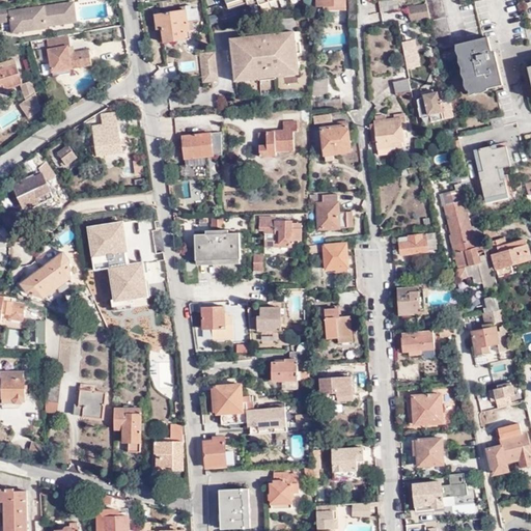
[(79,18),(107,15),(105,0),(101,0),(77,3),(79,18)]
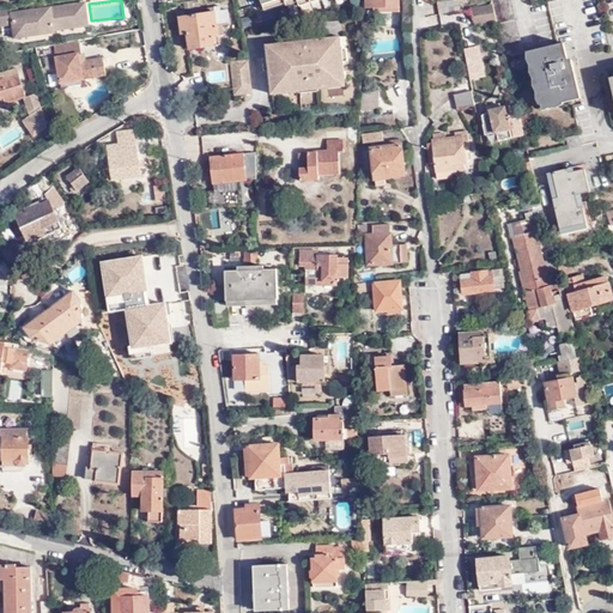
[(439,14),(445,13),(455,12),(457,12),(455,0),(451,0),(437,2),(439,14)]
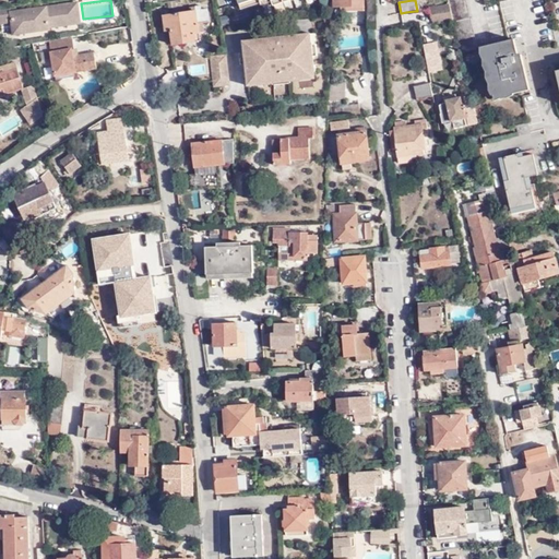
[(449,0),(461,49),(476,46),(464,0),(449,0)]
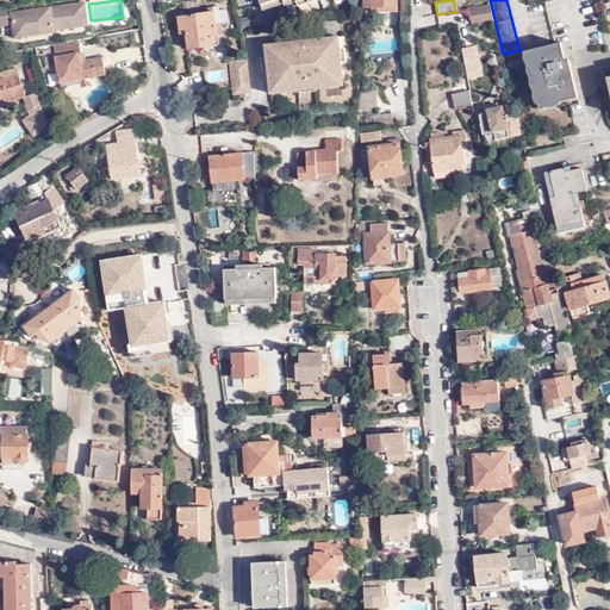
[(8,10),(0,11),(0,25),(13,24),(14,38),(55,31),(55,30),(87,26),(85,4),(10,14),(8,10)]
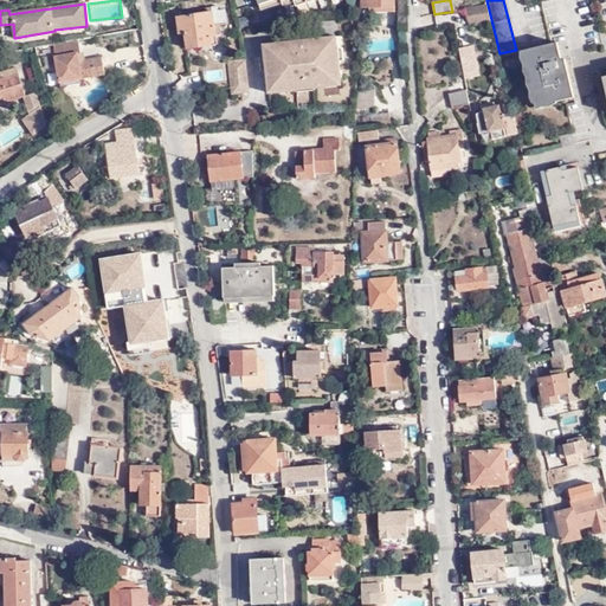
[(465,6),(468,24),(489,20),(487,4),(465,6)]
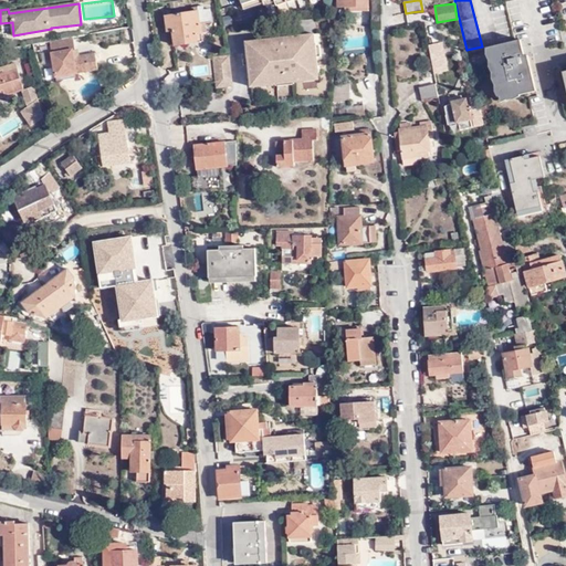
[(509,6),(494,6),(494,35),(509,35),(509,6)]
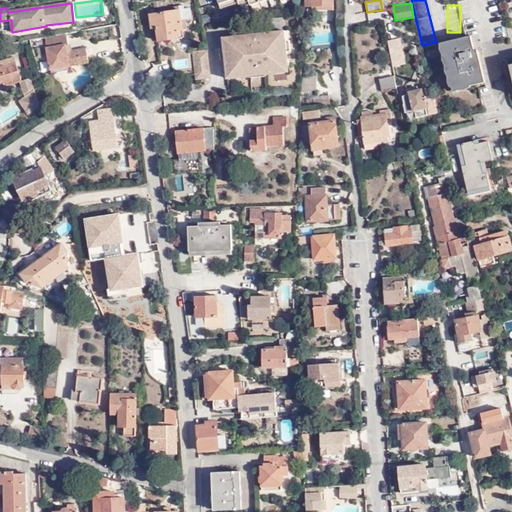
[(183,30),(187,30),(191,29),(190,20),(193,20),(192,8),(184,8),(184,7),(179,8),(179,12),(160,15),(159,10),(155,11),(157,28),(159,28),(160,38),(163,38),(164,41),(184,37),(183,30)]
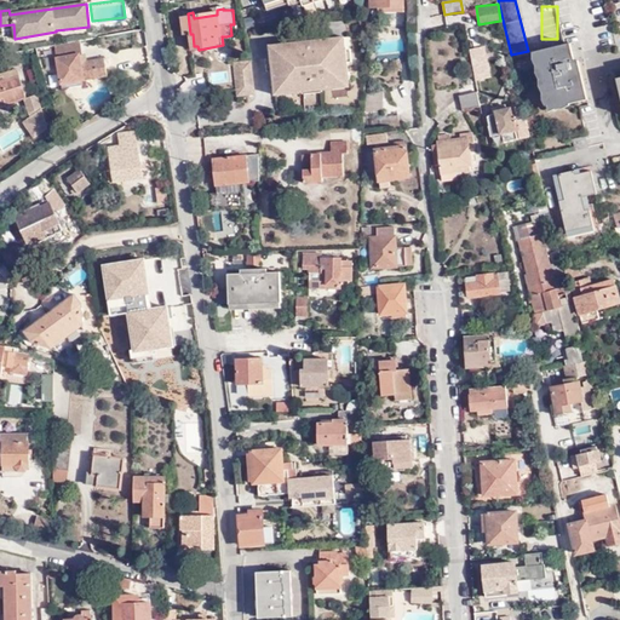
[(463,21),(460,12),(451,13),(453,23),(463,21)]
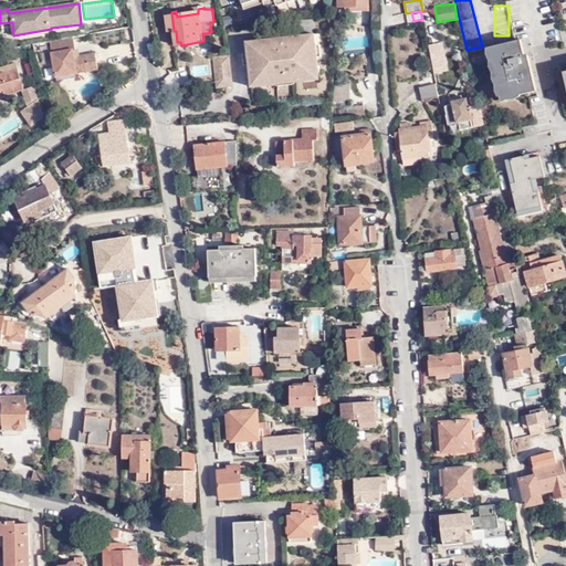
[(251,82),(320,74),(316,35),(248,43),(251,82)]
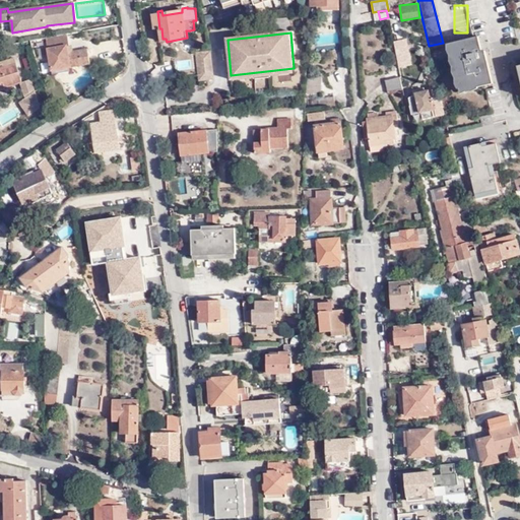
[(70,45),(68,35),(46,39),(52,71),(71,67),(91,63),(88,48),(74,50),(72,44),(70,45)]
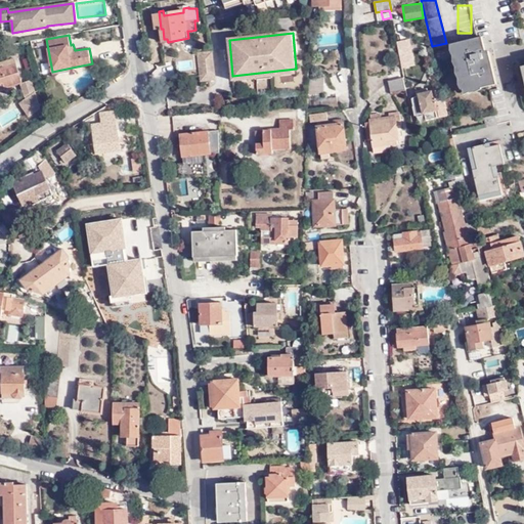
[(466,87),(496,81),(489,48),(486,49),(482,35),(454,41),(466,87)]
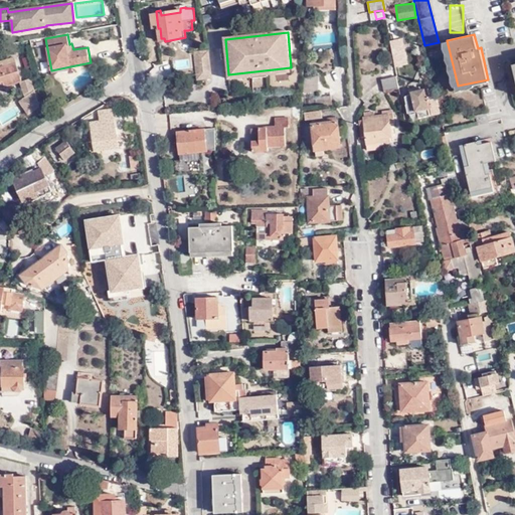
[(400,41),(391,44),(399,77),(408,75),(400,41)]
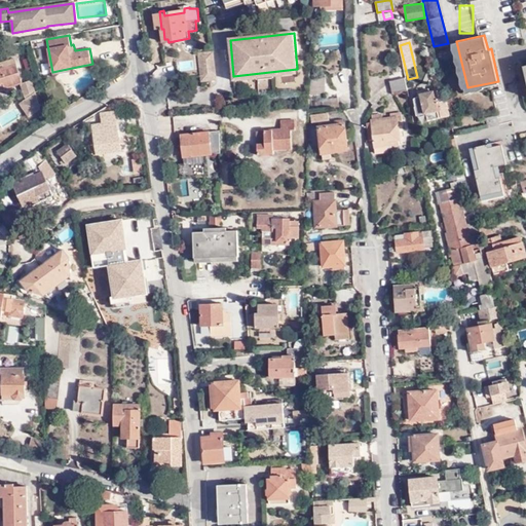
[(217,52),(200,53),(202,76),(203,83),(220,82),(217,52)]
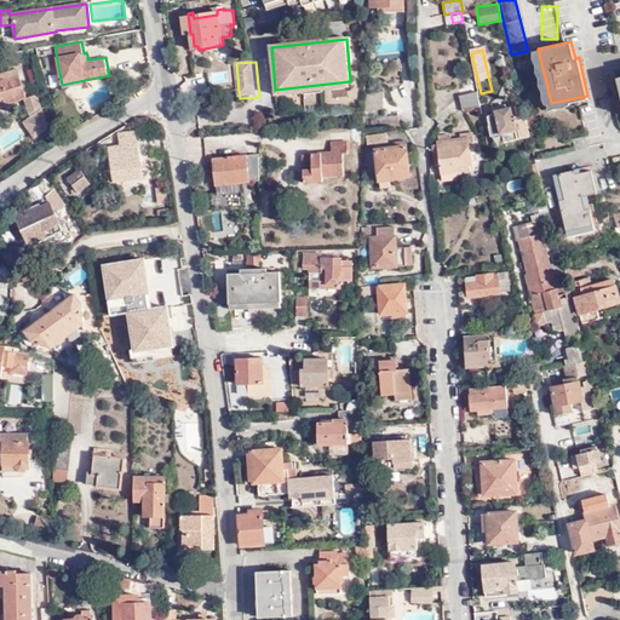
[(36,67),(27,69),(32,82),(41,80),(36,67)]
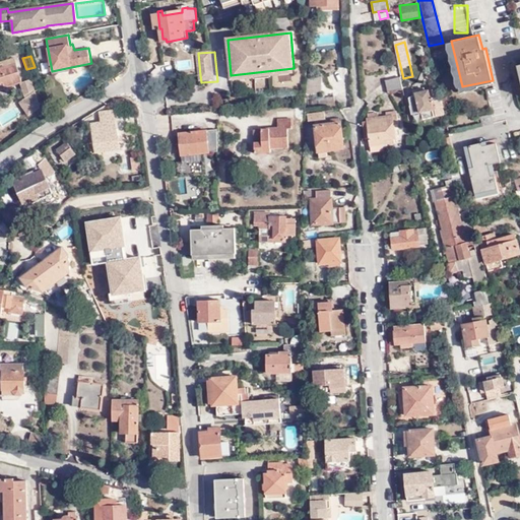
[(0,83),(4,83),(6,87),(23,82),(16,58),(0,63),(0,83)]
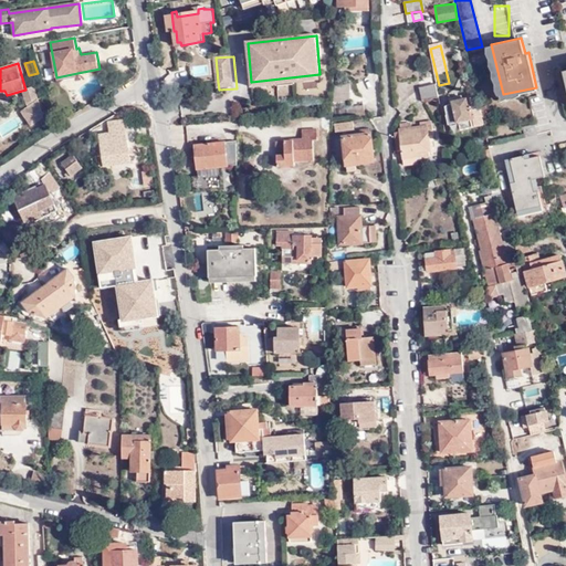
[(320,74),(251,82),(252,88),(275,85),(278,87),(293,86),(295,84),(321,81),(320,74)]
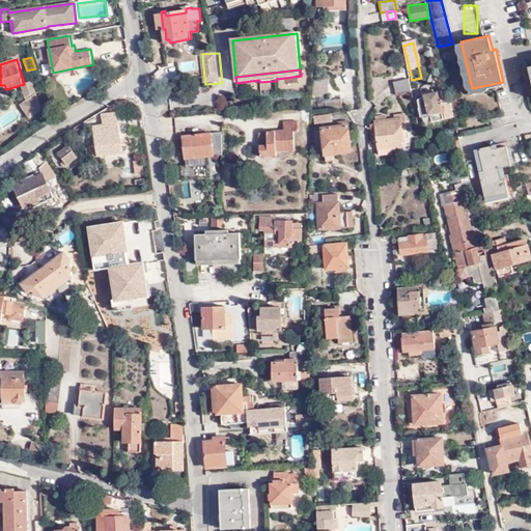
[(396,95),(413,92),(411,80),(394,83),(396,95)]
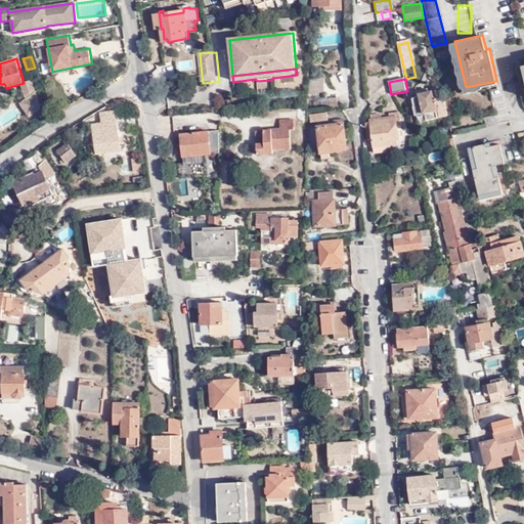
[(14,95),(28,117),(43,107),(30,86),(14,95)]
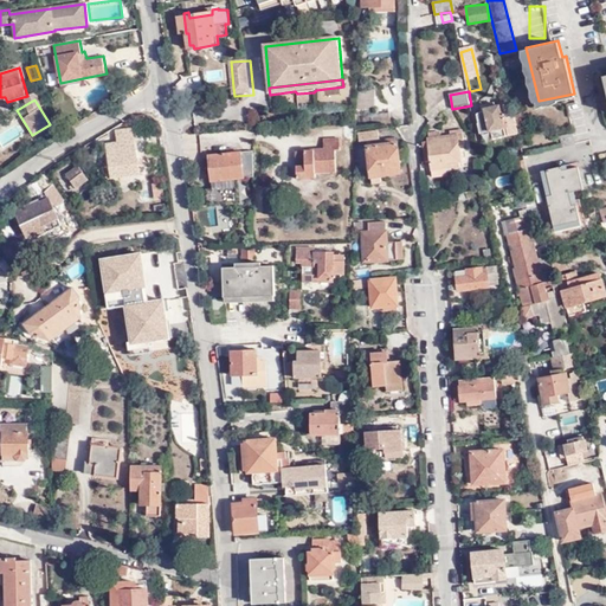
[(495,141),(520,134),(517,127),(515,115),(508,117),(504,104),(487,110),(487,114),(477,116),(479,123),(478,123),(482,136),(492,133),(495,141)]
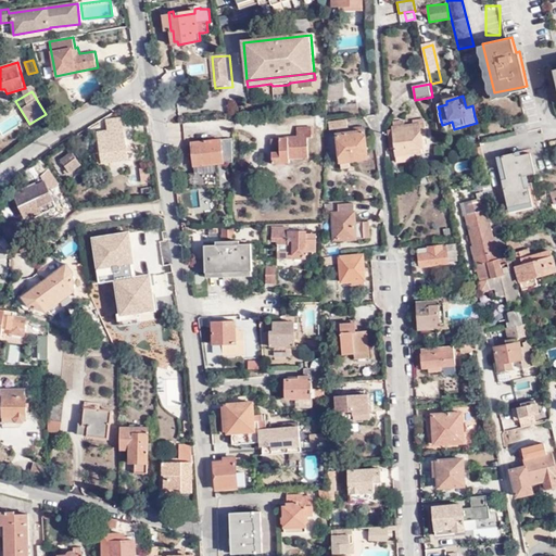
[(358,101),(341,103),(342,114),(359,112),(358,101)]
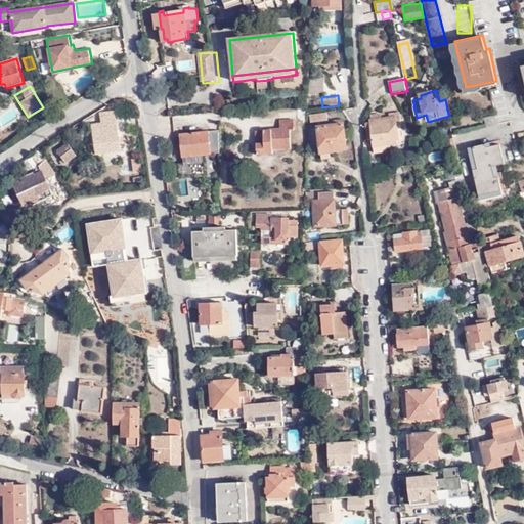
[(452,98),(445,99),(447,110),(455,108),(452,98)]
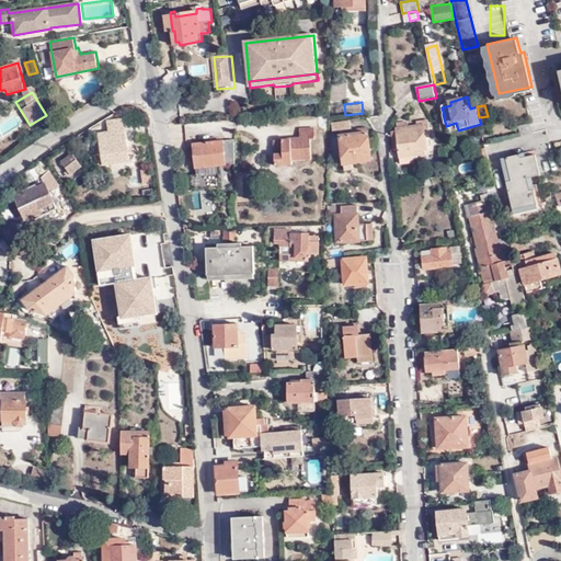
[(124,114),(110,117),(107,117),(110,132),(126,129),(124,114)]
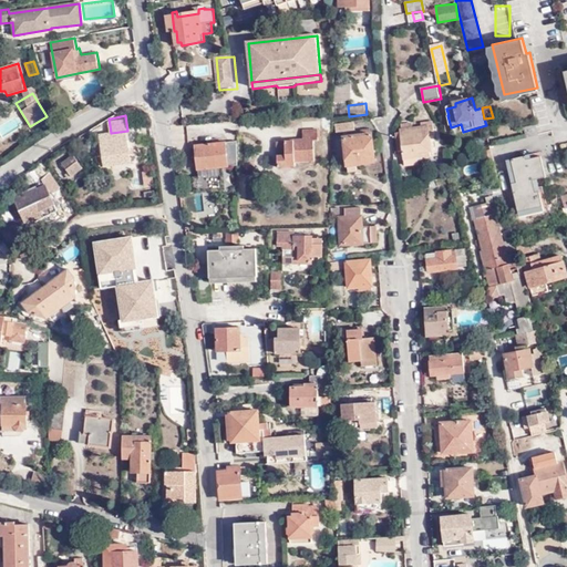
[(403,148),(404,156),(418,154),(418,156),(432,155),(431,147),(435,146),(433,134),(435,133),(434,121),(420,122),(421,127),(413,129),(413,123),(402,124),(403,130),(397,131),(400,150),(403,148)]
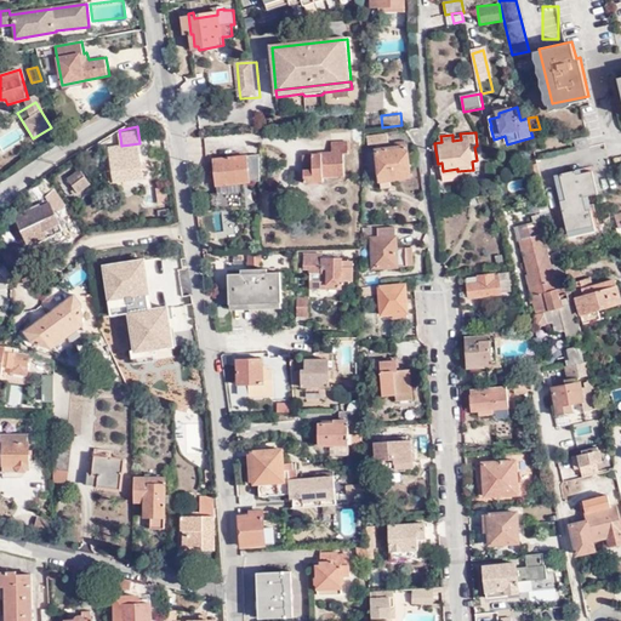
[(391,149),(389,134),(368,136),(370,146),(377,144),(383,187),(393,186),(392,180),(412,177),(409,147),(405,147),(405,142),(393,143),(394,148),(391,149)]
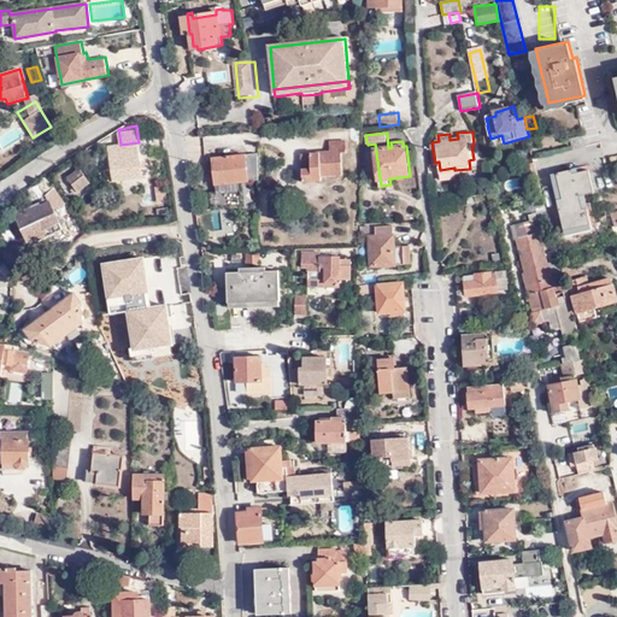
[(587,146),(586,137),(585,135),(583,136),(570,140),(573,151),(587,147),(587,146)]
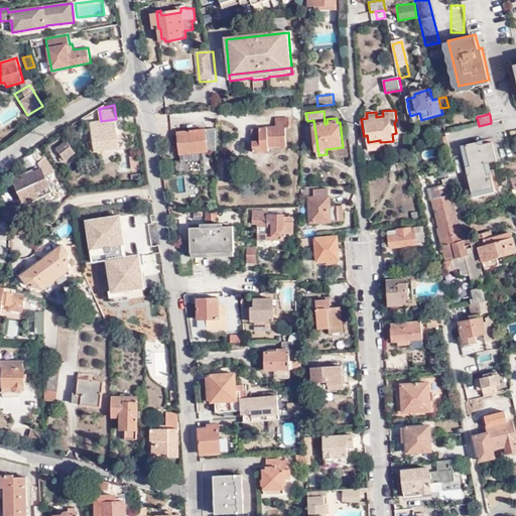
[(290,118),(277,119),(277,127),(259,128),(259,130),(251,130),(252,141),(253,141),(254,152),(271,151),(271,147),(288,146),(287,127),(290,127),(290,118)]
